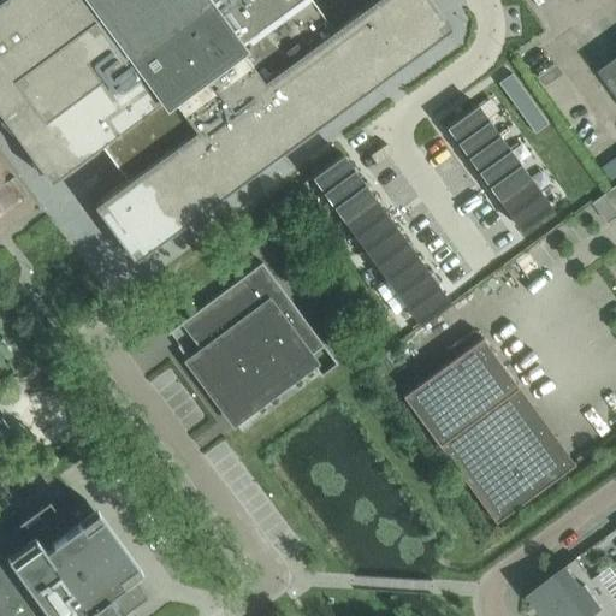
[(0,0),(0,112),(51,182),(101,144),(126,181),(94,205),(134,260),(451,27),(431,0),(372,0),(333,29),(312,0),(0,0)]
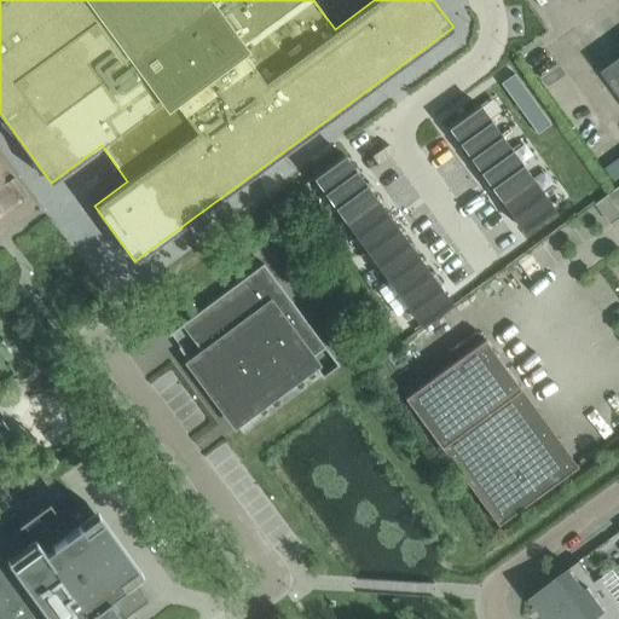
[(618,56),(602,69),(618,91),(618,56)]
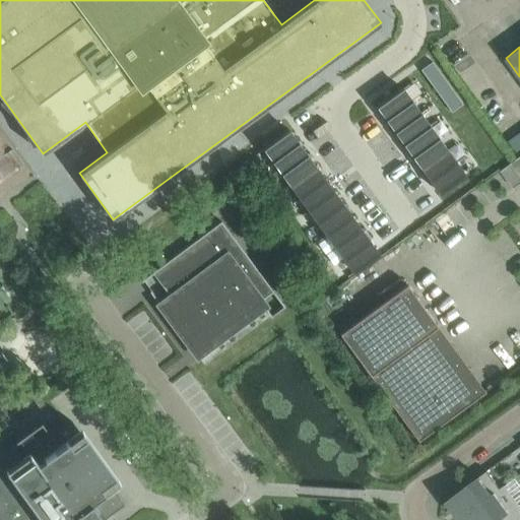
[(432,61),(420,69),(451,112),(462,104),(432,61)]
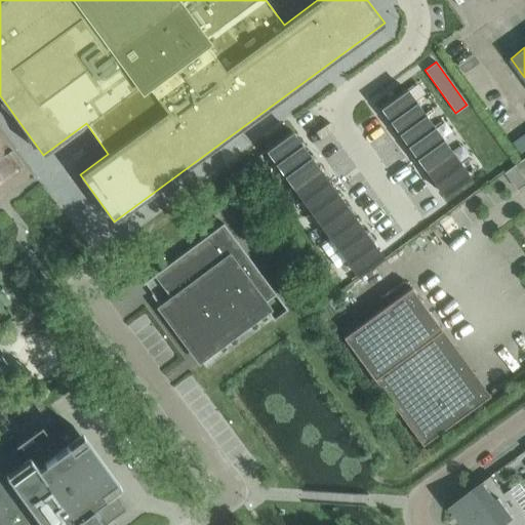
[(391,120),(415,102),(407,89),(381,108),(391,120)]
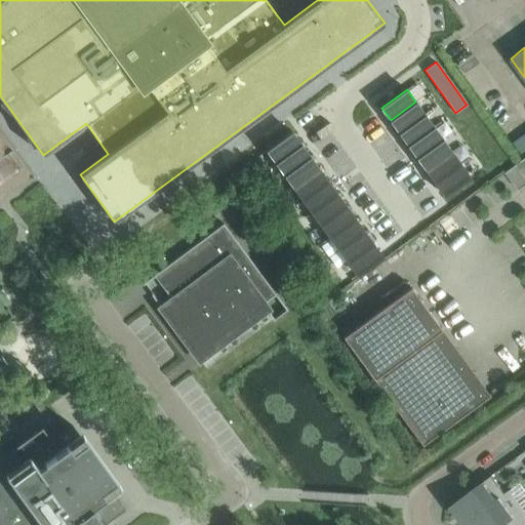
[(399,132),(425,114),(415,102),(391,120),(399,132)]
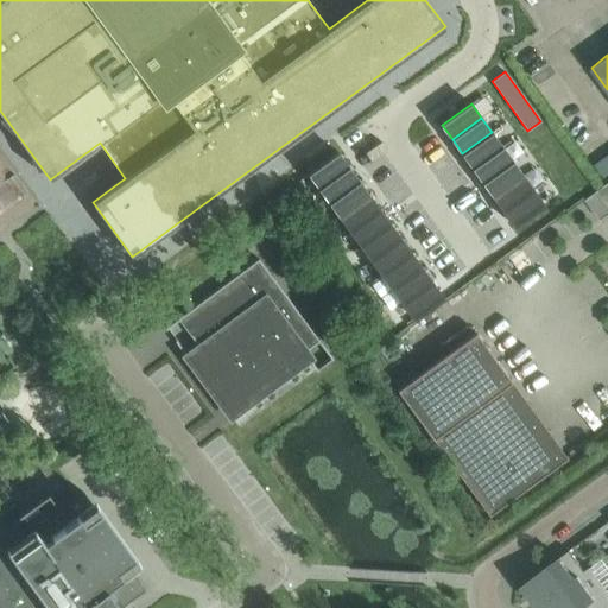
[(473,168),(502,146),(492,132),(462,153),(473,168)]
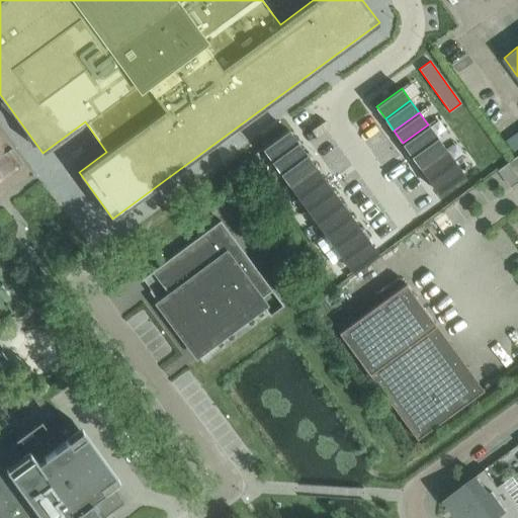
[(412,155),(437,137),(428,124),(403,143),(412,155)]
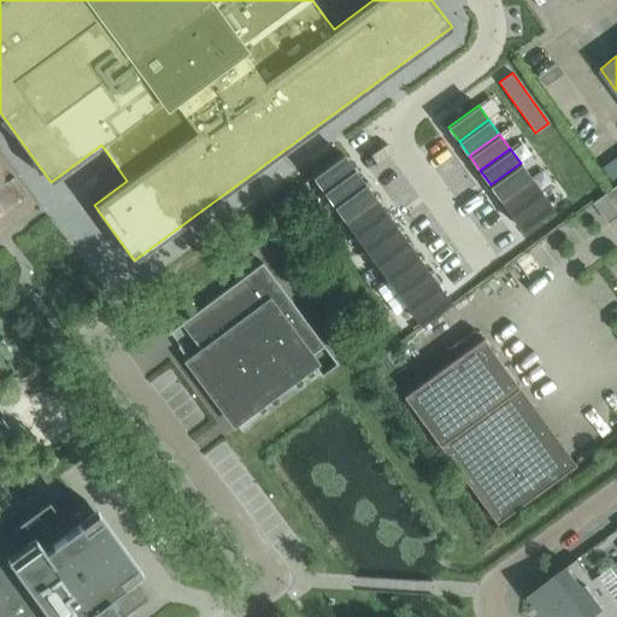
[(324,191),(354,169),(344,154),(313,176),(324,191)]
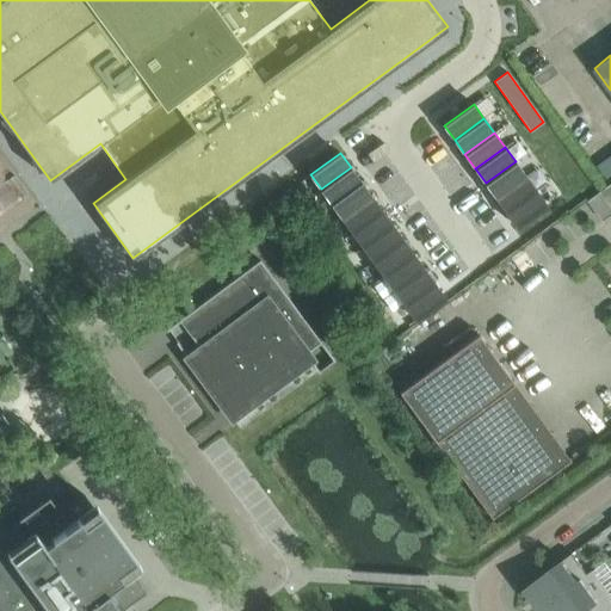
[(497,197),(525,177),(516,161),(486,183),(497,197)]
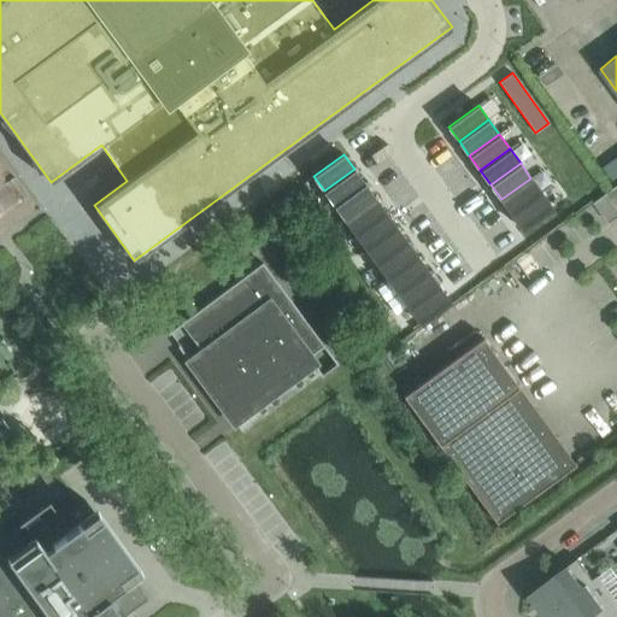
[(335,205),(364,183),(354,169),(324,191),(335,205)]
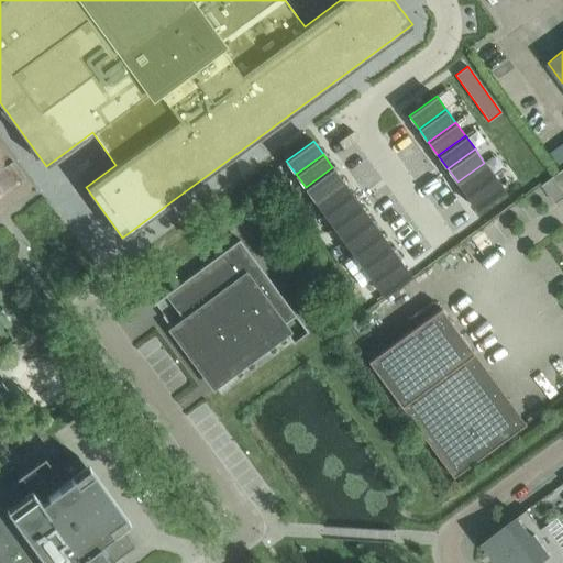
[(466,195),(494,176),(484,163),(457,181),(466,195)]
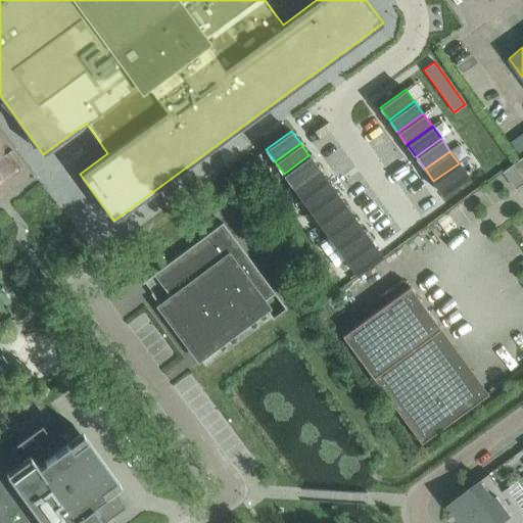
[(292,186),(318,168),(308,155),(284,174),(292,186)]
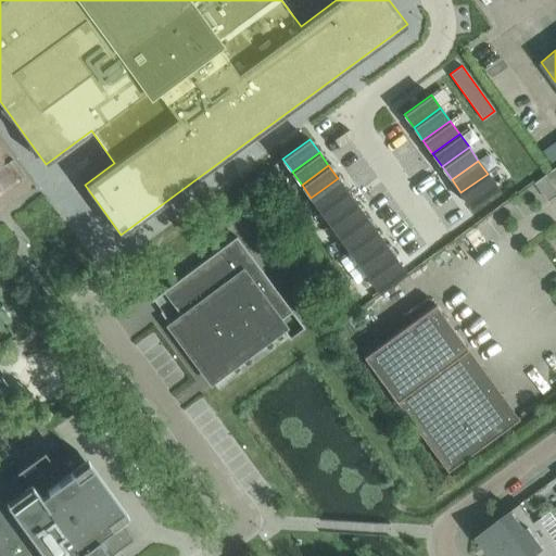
[(555,166),(545,175),(555,188),(555,166)]
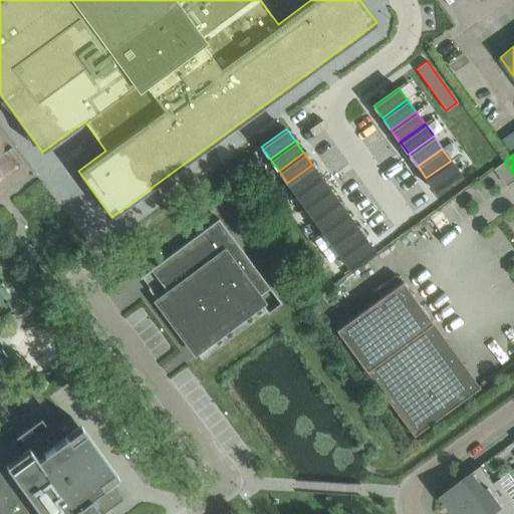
[(435,191),(460,173),(451,161),(426,178),(435,191)]
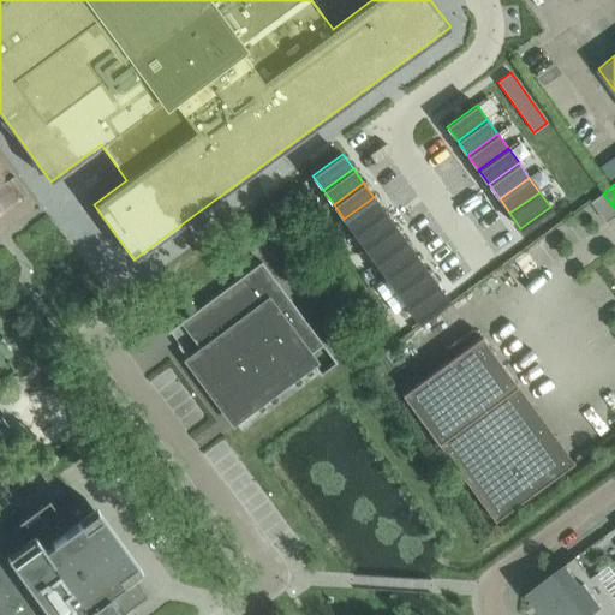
[(614,208),(603,193),(592,201),(608,222),(614,215),(614,208)]
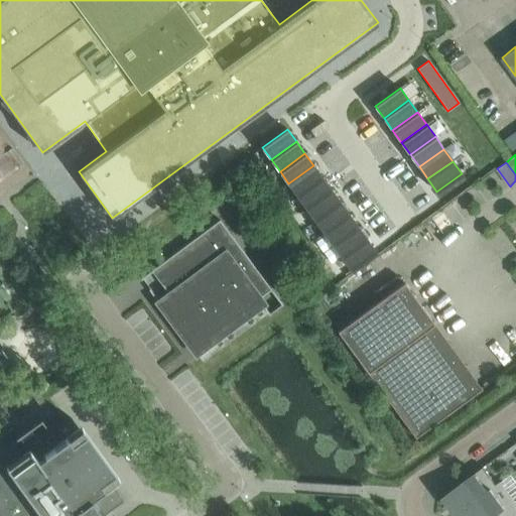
[(297,197),(323,178),(313,165),(288,183),(297,197)]
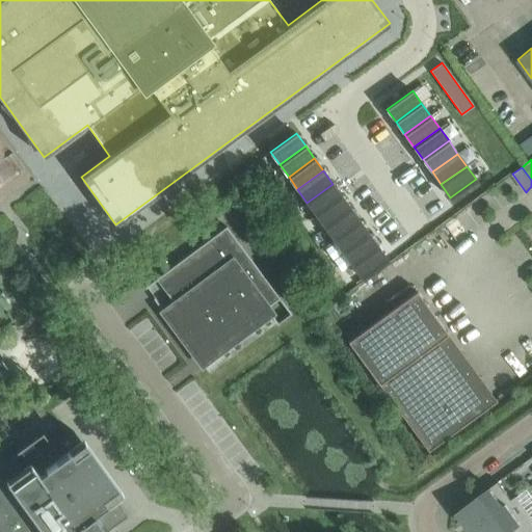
[(316,215),(342,196),(333,184),(307,203),(316,215)]
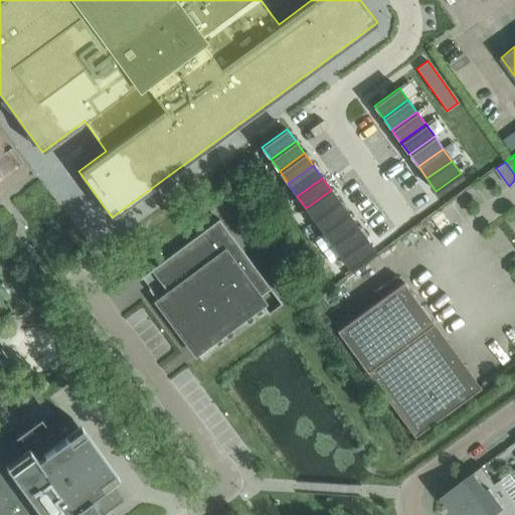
[(315,220),(340,202),(331,190),(306,208),(315,220)]
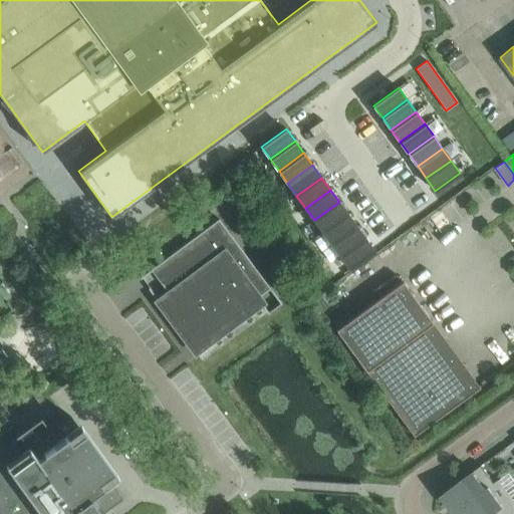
[(323,232),(347,214),(339,202),(314,220),(323,232)]
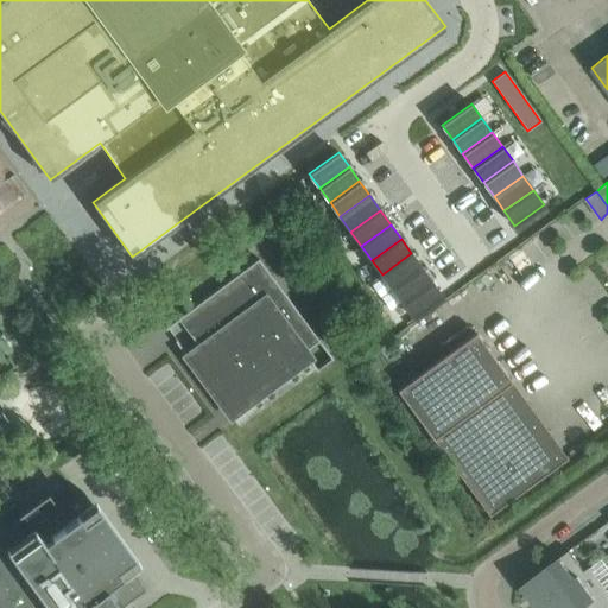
[(393,289),(422,267),(411,253),(382,274),(393,289)]
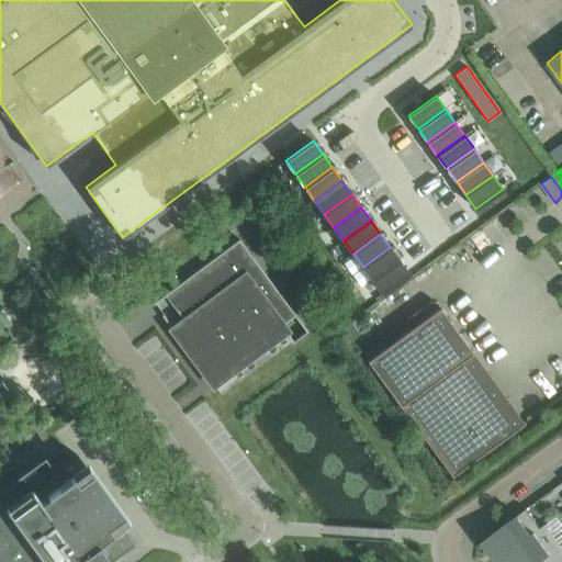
[(173,328),(172,329),(214,385),(229,373),(225,368),(281,326),(293,343),(307,332),(239,239),(198,270),(199,271),(210,285),(176,310),(184,321),(173,328)]
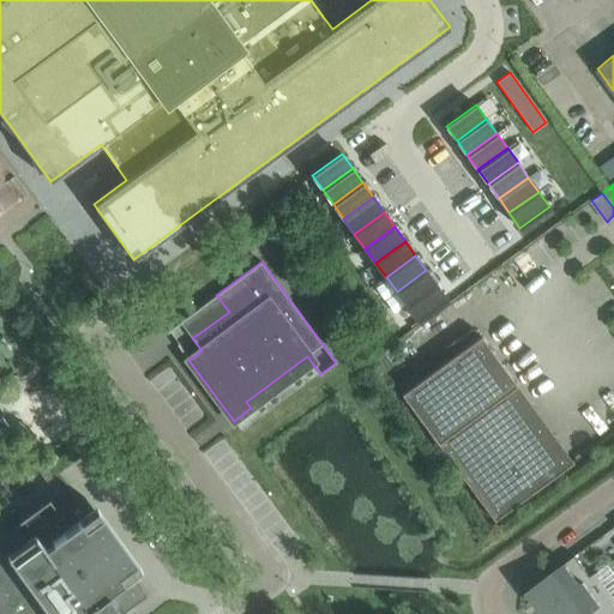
[(407,306),(437,284),(426,270),(397,292),(407,306)]
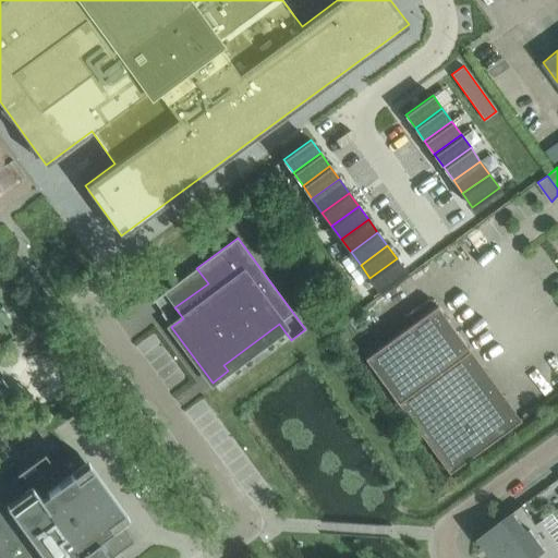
[(379,291),(407,273),(397,258),(370,278),(379,291)]
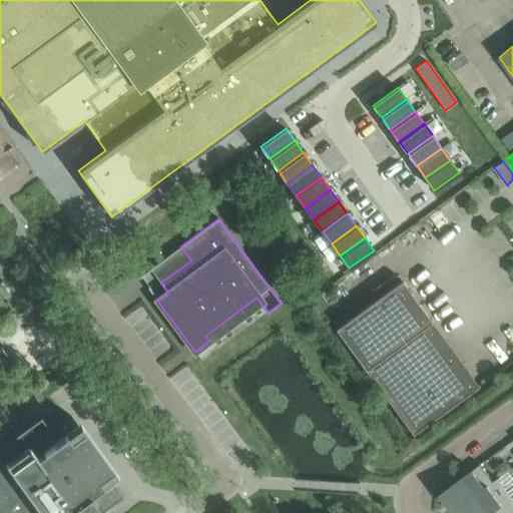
[(479,386),(402,280),(336,329),(413,435),(479,386)]
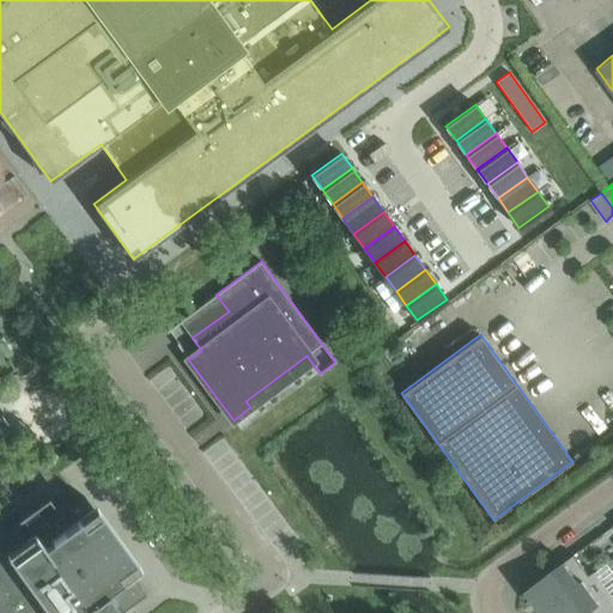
[(0,438),(12,430),(0,413),(0,438)]
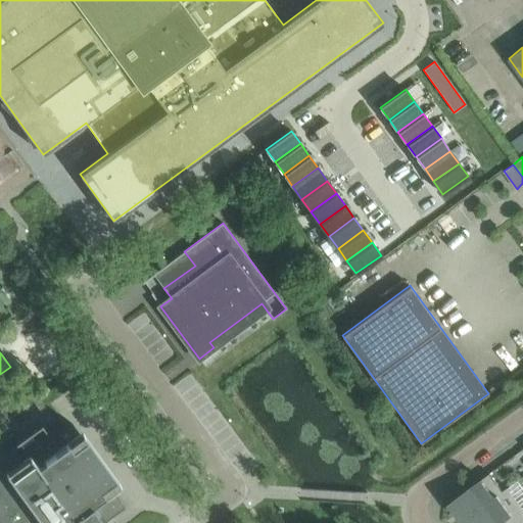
[(42,397),(35,402),(40,409),(47,403),(42,397)]
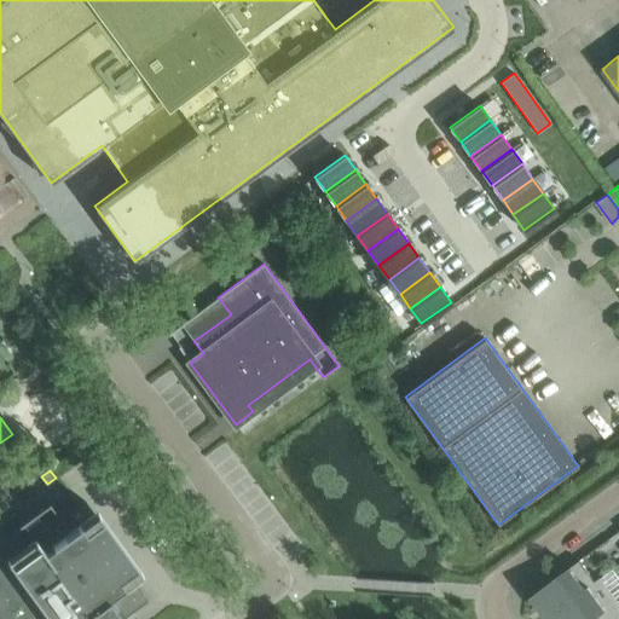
[(120,618),(148,600),(132,578),(87,518),(87,516),(70,530),(48,501),(22,521),(25,527),(18,532),(13,527),(0,536),(0,618),(120,618)]
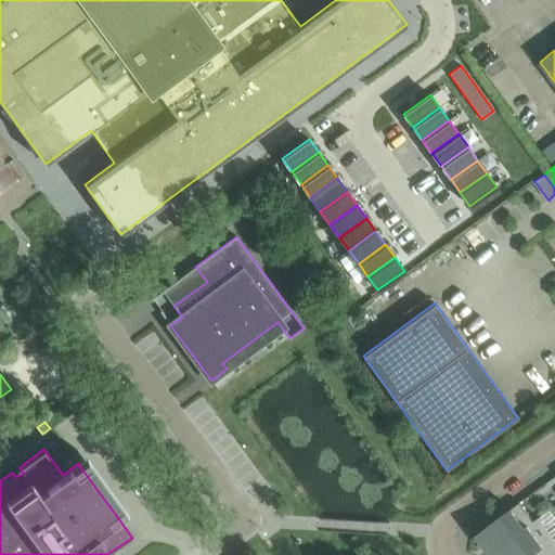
[(533,520),(519,502),(476,533),(478,536),(491,553),(539,517),(539,516),(533,520)]
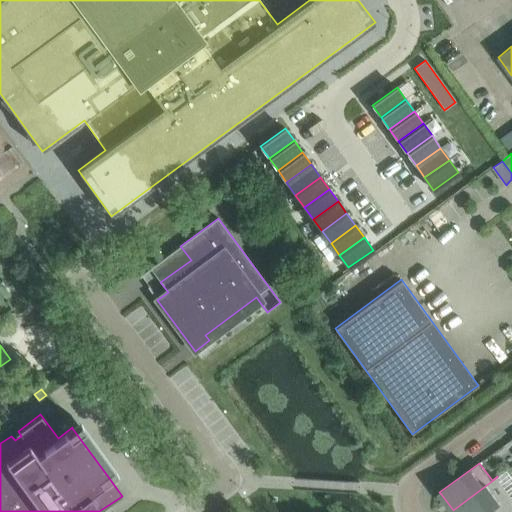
[(504,511),(511,506),(511,497),(497,477),(453,510),(456,508),(458,511),(504,511)]
